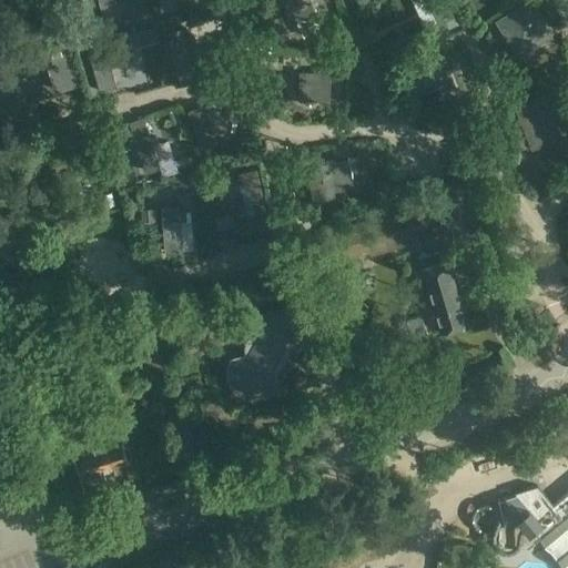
[(121,19),(115,0),(98,0),(104,23),(121,19)]
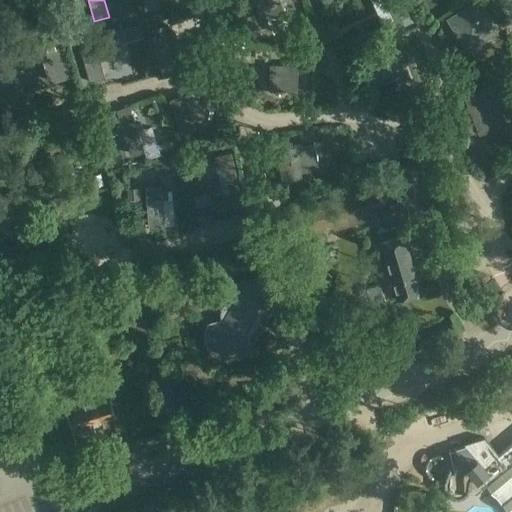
[(142,0),(145,11),(160,7),(158,0),(142,0)]
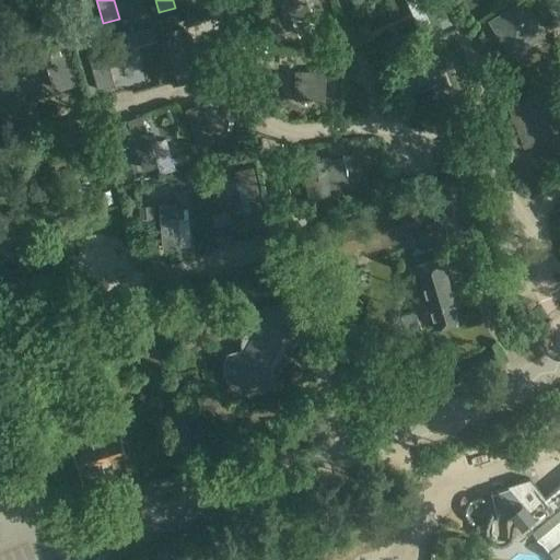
[(312,11),(310,7),(307,2),(311,0),(276,0),(281,11),(280,11),(283,18),(284,16),(288,23),(292,21),(312,11)]
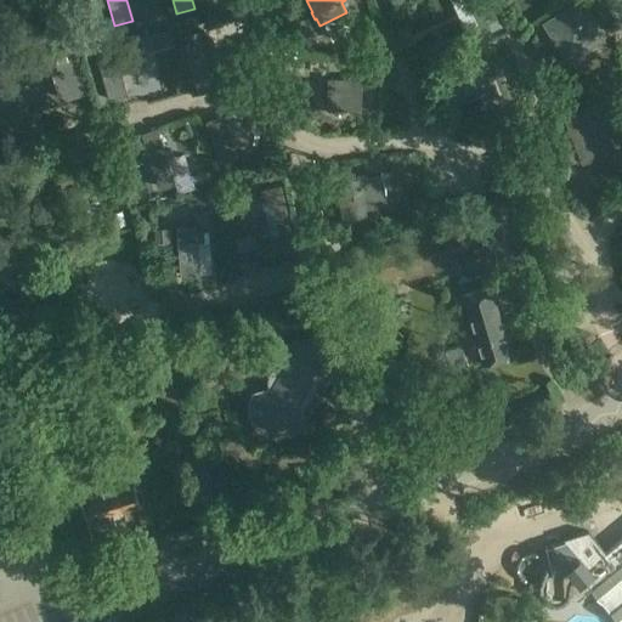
[(582,0),(576,0),(542,22),(566,62),(605,38),(582,0)]
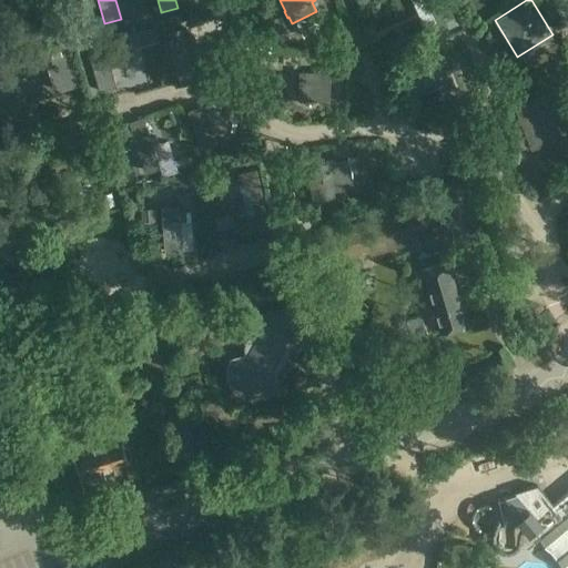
[(419,33),(415,23),(402,29),(406,39),(419,33)]
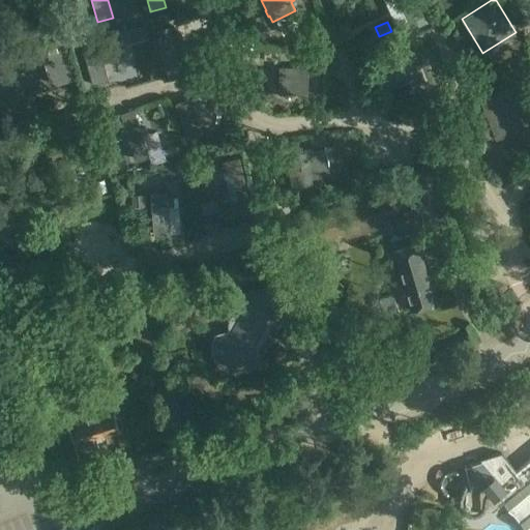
[(144,25),(120,31),(124,46),(148,38),(144,25)]
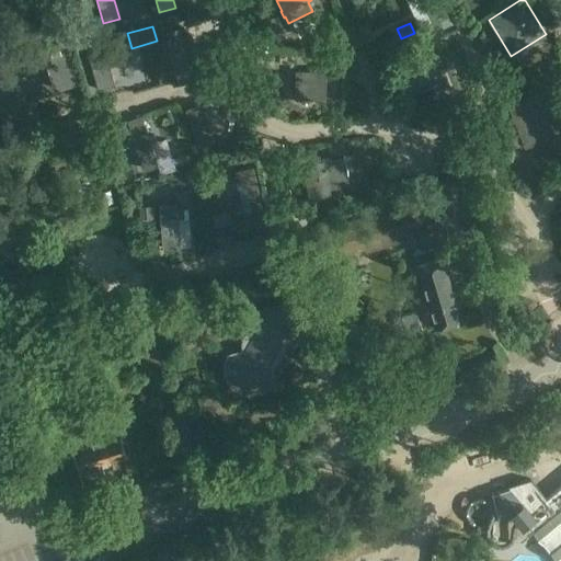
[(181,26),(164,31),(178,81),(194,77),(181,26)]
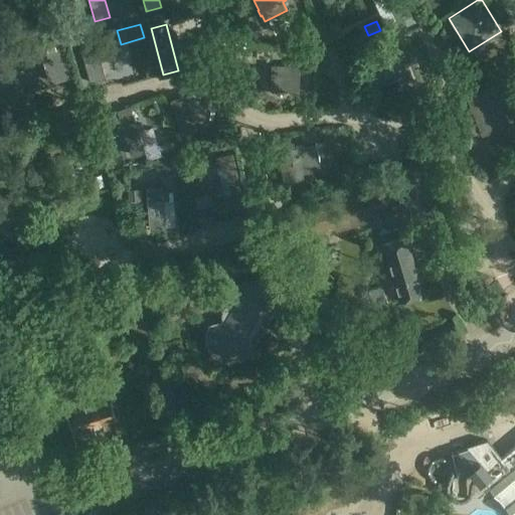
[(397,29),(389,32),(392,41),(400,37),(397,29)]
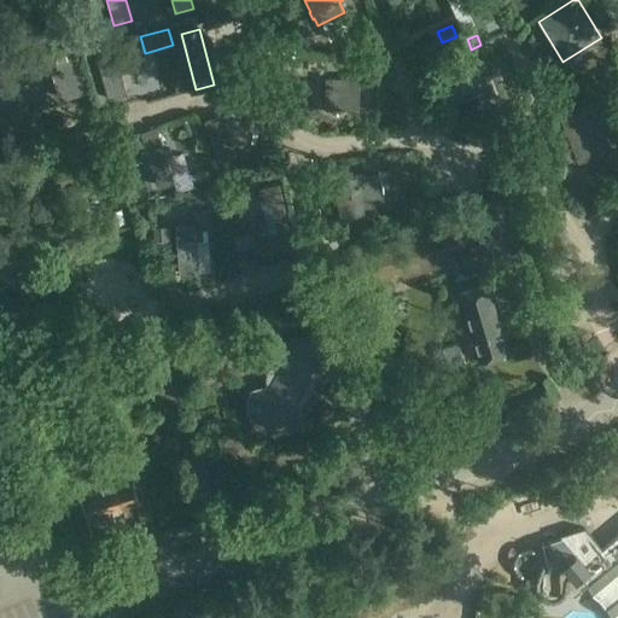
[(146,86),(144,75),(136,45),(118,48),(130,99),(149,94),(146,86)]
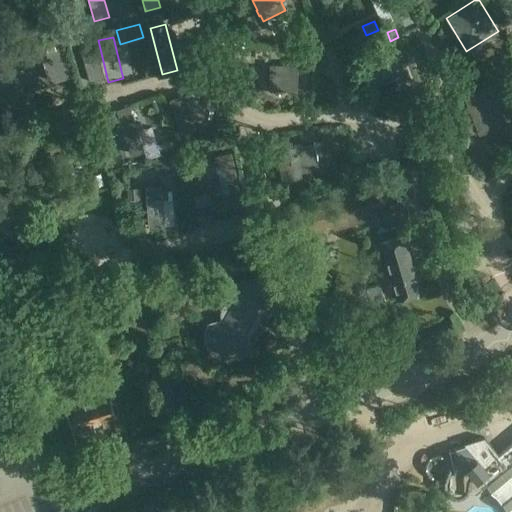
[(387,50),(363,61),(374,87),(396,77),(402,91),(416,85),(402,54),(391,59),(387,50)]
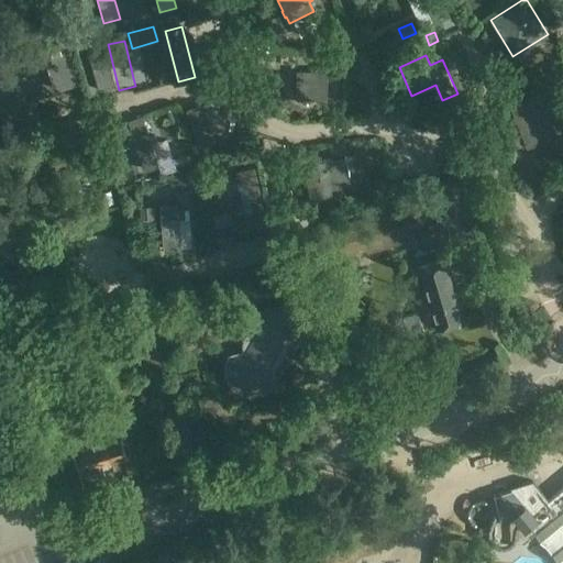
[(297,70),(296,99),(328,99),(328,70),(297,70)]
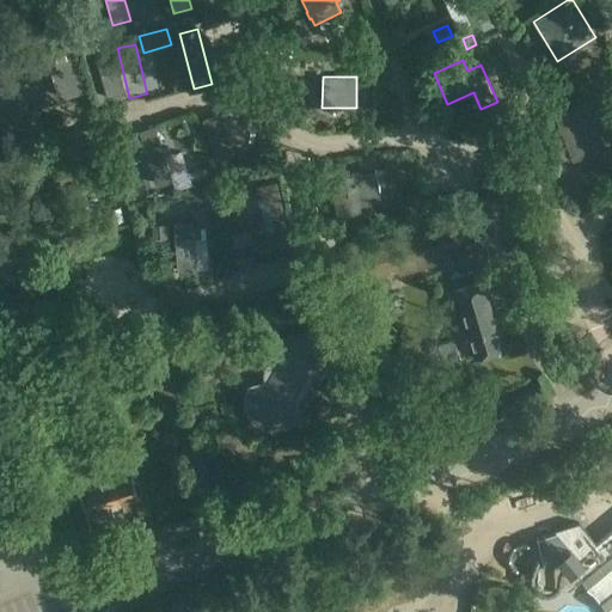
[(605,96),(593,99),(595,109),(607,105),(605,96)]
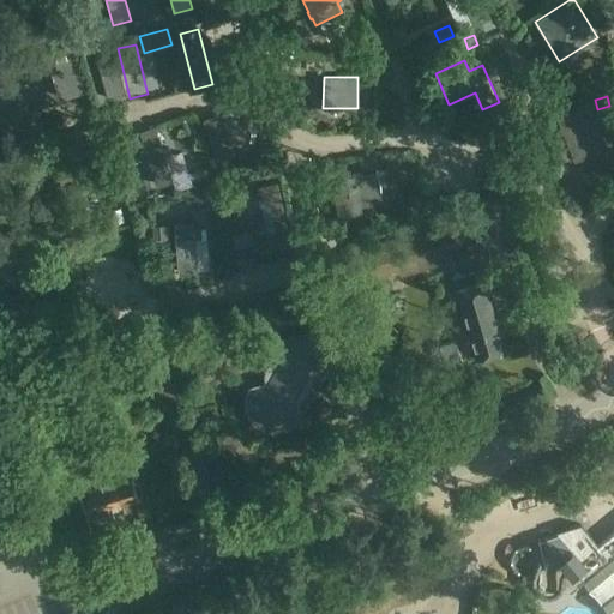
[(590,102),(557,115),(576,161),(608,148),(590,102)]
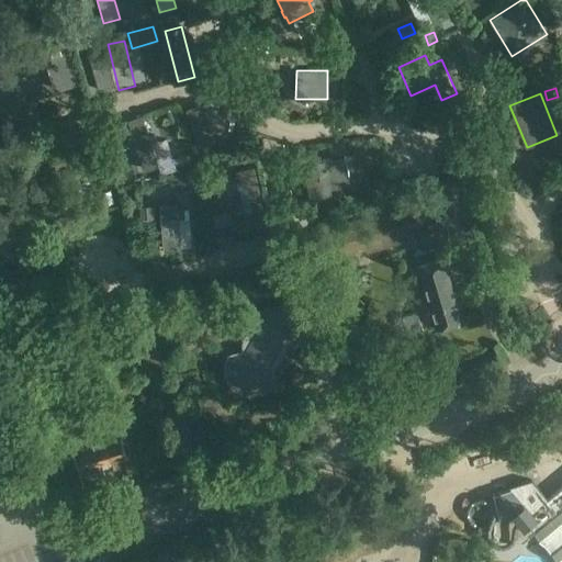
[(203,104),(209,121),(222,116),(216,100),(203,104)]
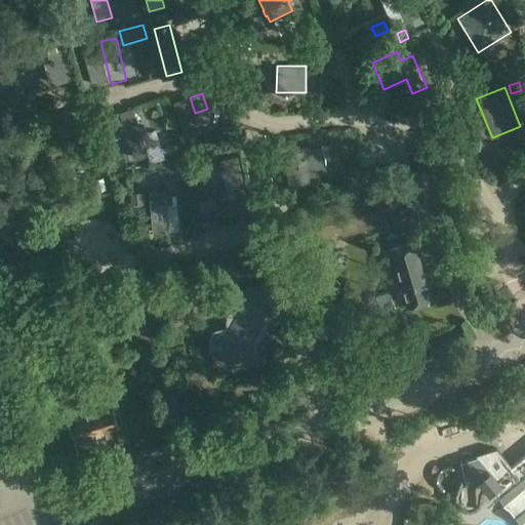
[(200,131),(194,114),(189,98),(189,96),(180,98),(173,103),(186,136),(194,135),(200,131)]
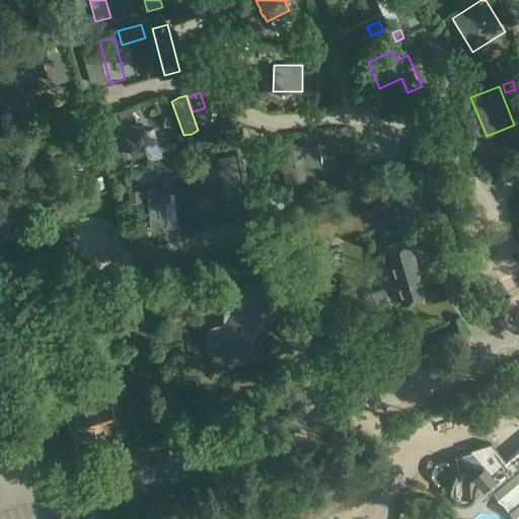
[(159,100),(151,103),(155,115),(163,112),(159,100)]
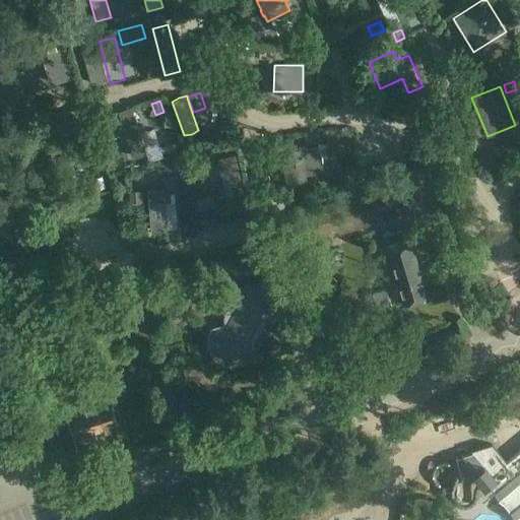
[(140,134),(138,126),(132,107),(118,112),(133,158),(147,153),(140,134)]
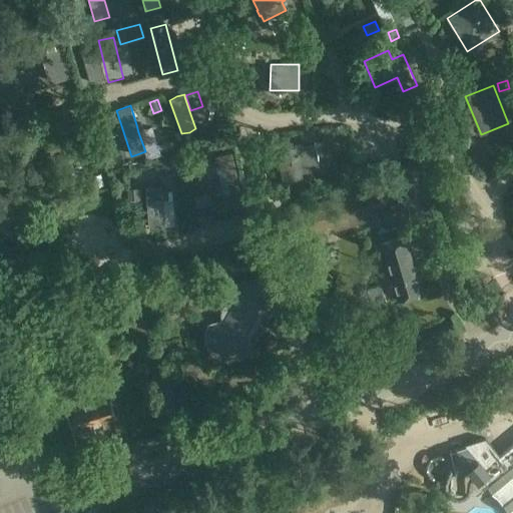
[(107,116),(95,120),(99,136),(111,132),(110,127),(107,116)]
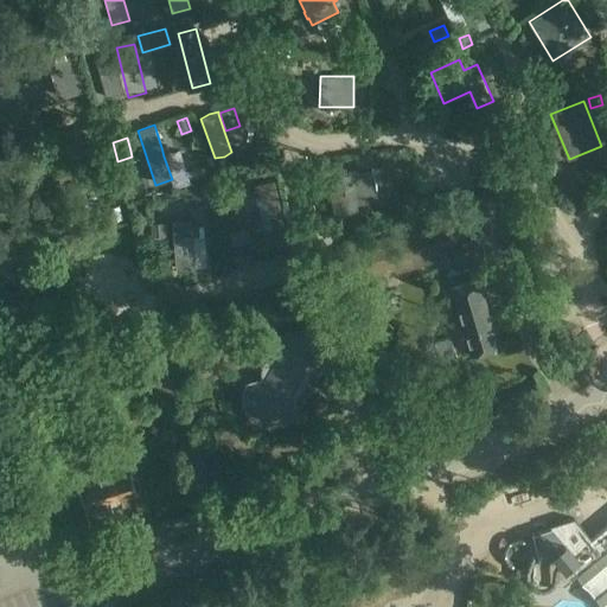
[(323,178),(338,174),(336,161),(320,165),(323,178)]
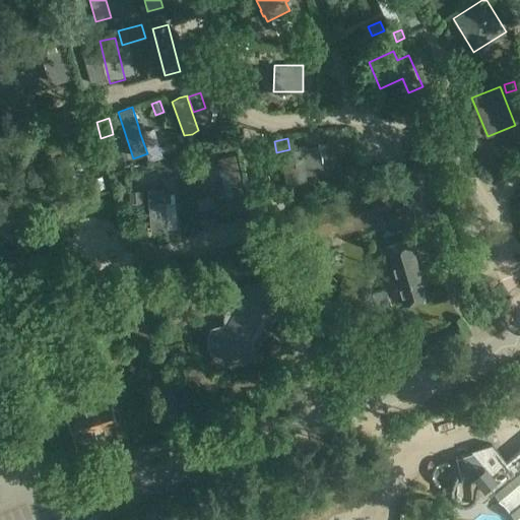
[(306,147),(299,148),(291,149),(296,176),(324,171),(320,144),(306,147)]
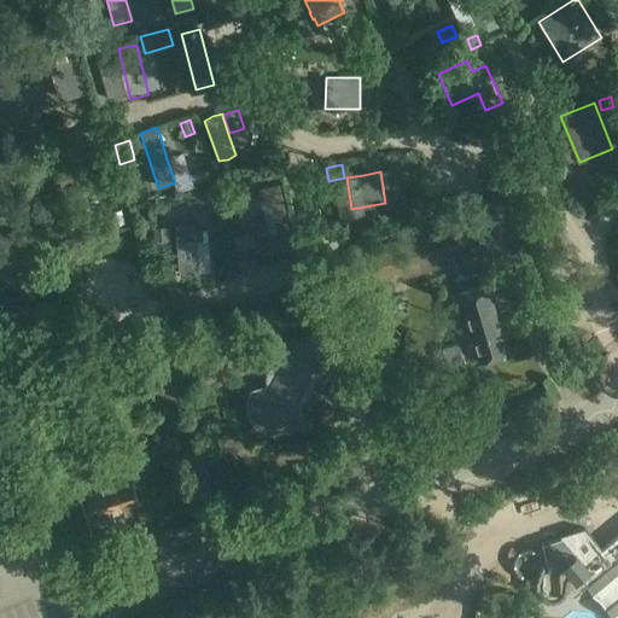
[(280,182),(258,187),(268,239),(291,234),(280,182)]
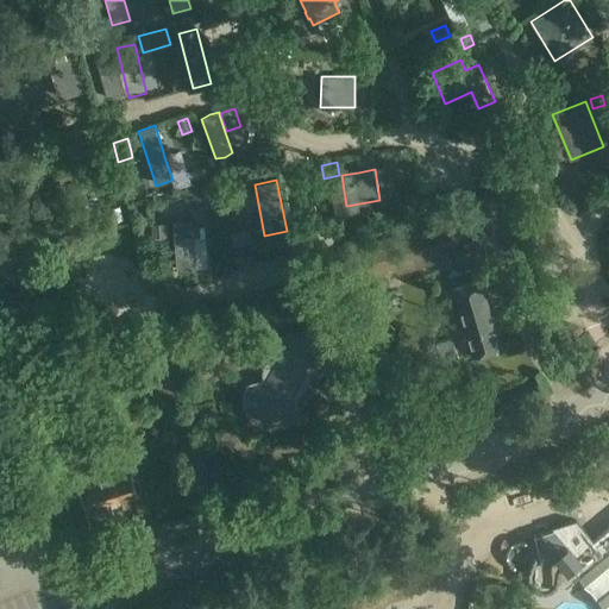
[(189,193),(192,209),(215,206),(213,189),(189,193)]
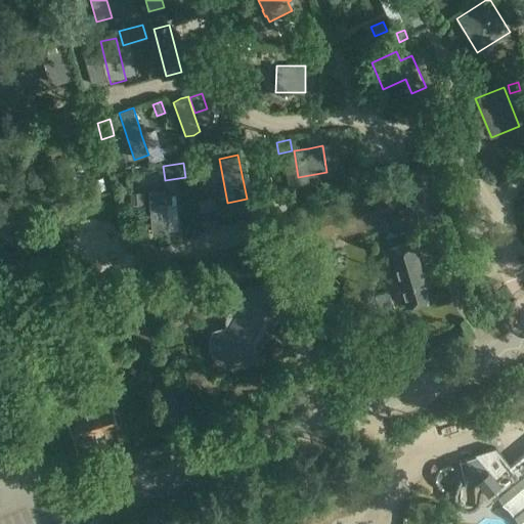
[(459,176),(452,186),(459,189),(465,179),(459,176)]
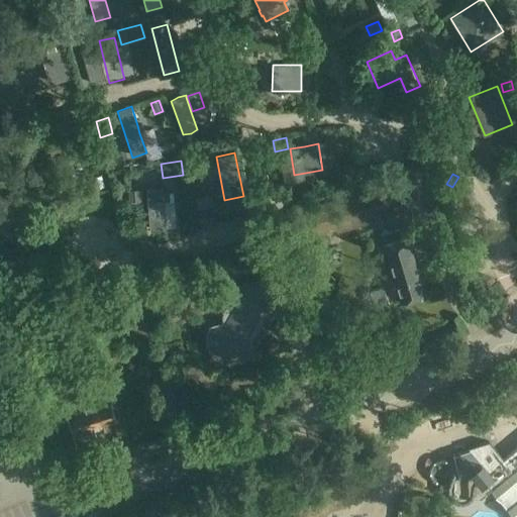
[(389,183),(301,208),(307,228),(310,239),(397,213),(389,183)]
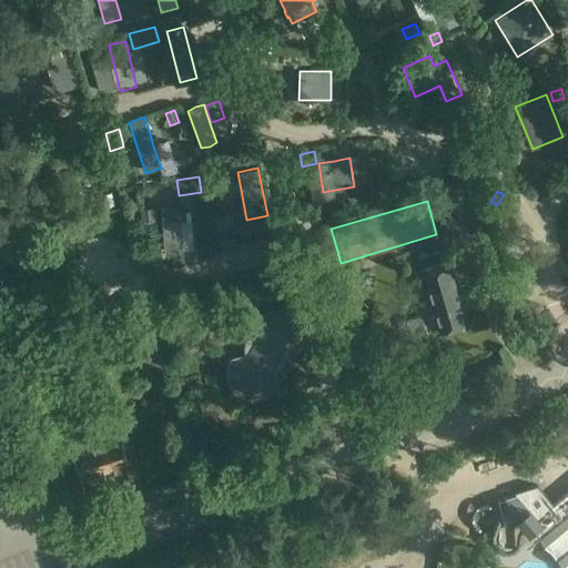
[(164,253),(183,252),(179,204),(161,205),(164,253)]
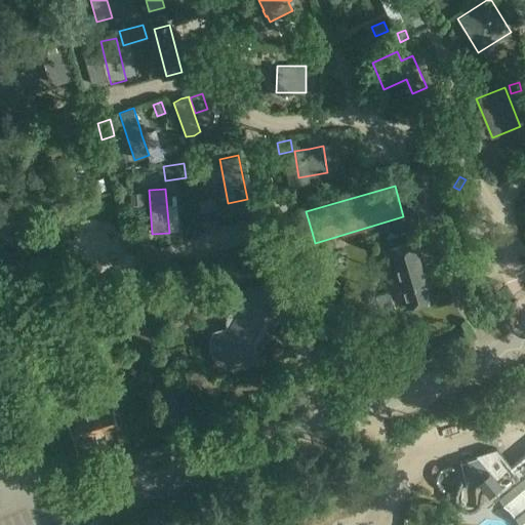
[(130,194),(131,205),(145,204),(144,193),(130,194)]
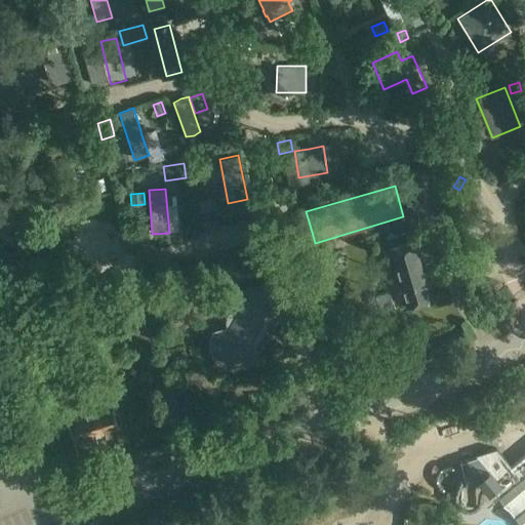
[(201,214),(204,229),(218,227),(215,211),(201,214)]
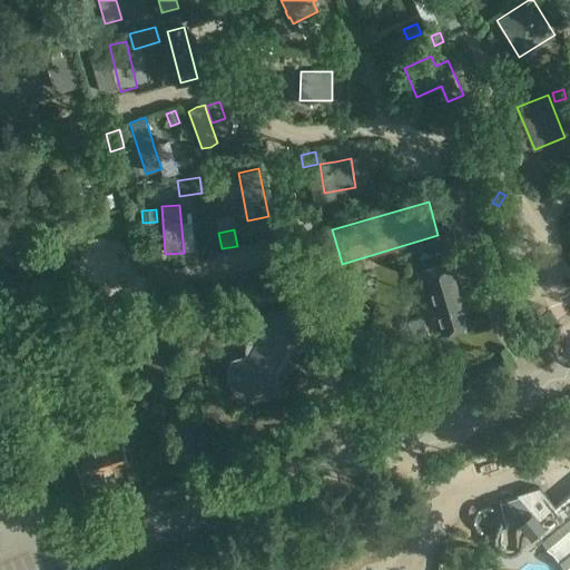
[(338,252),(332,229),(314,235),(321,257),(338,252)]
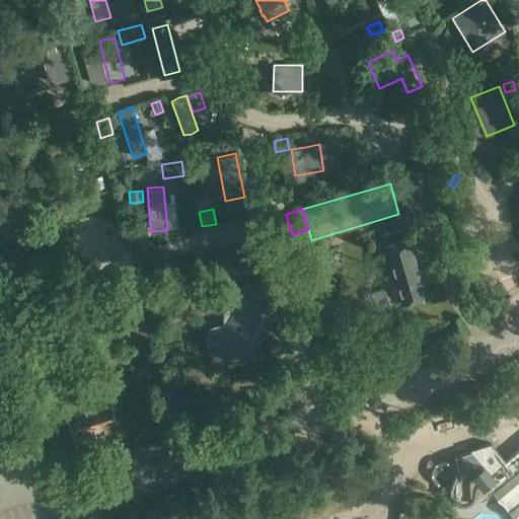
[(409,237),(386,244),(402,300),(425,293),(409,237)]
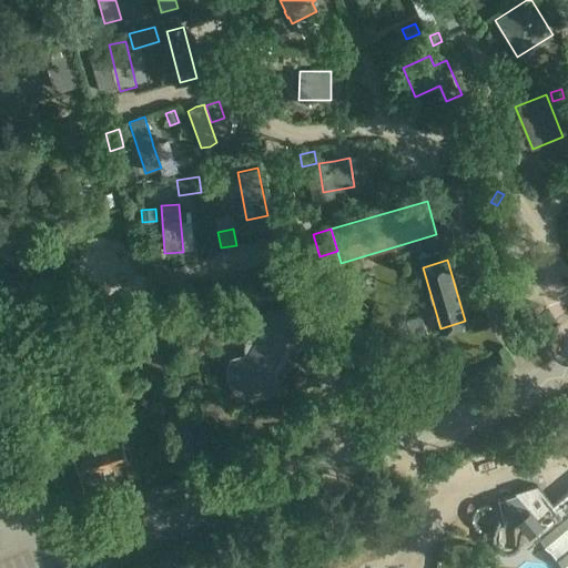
[(312,286),(293,292),(303,327),(322,323),(312,286)]
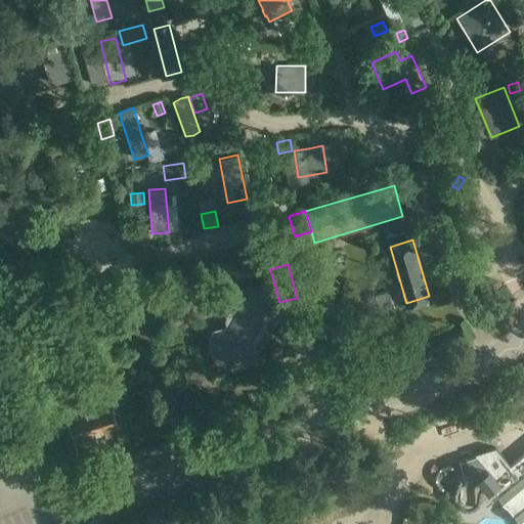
[(211,337),(210,346),(213,353),(219,360),(226,364),(234,366),(243,364),(250,360),(256,353),(251,337),(262,317),(277,313),(269,280),(236,290),(241,305),(232,307),(227,317),(229,324),(214,329),(211,337)]
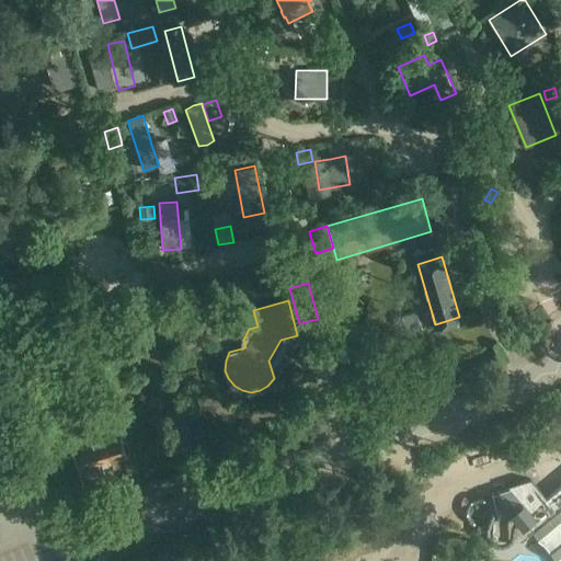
[(416,311),(402,316),(408,334),(422,330),(416,311)]
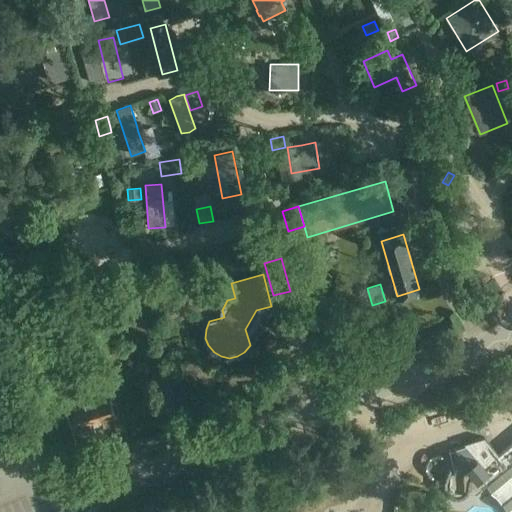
[(168,371),(151,376),(163,413),(179,408),(168,371)]
